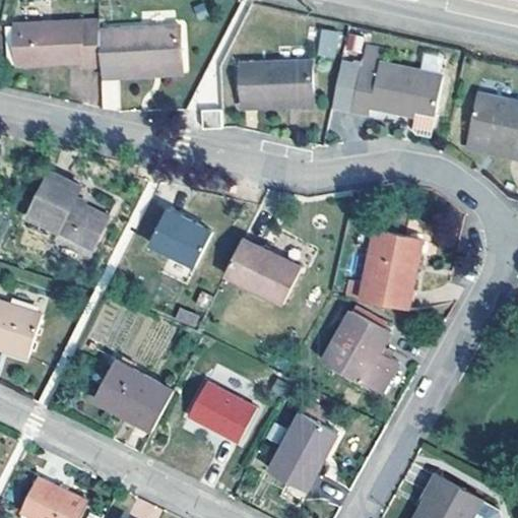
[(193,5),(199,16),(207,13),(202,1),(193,5)]
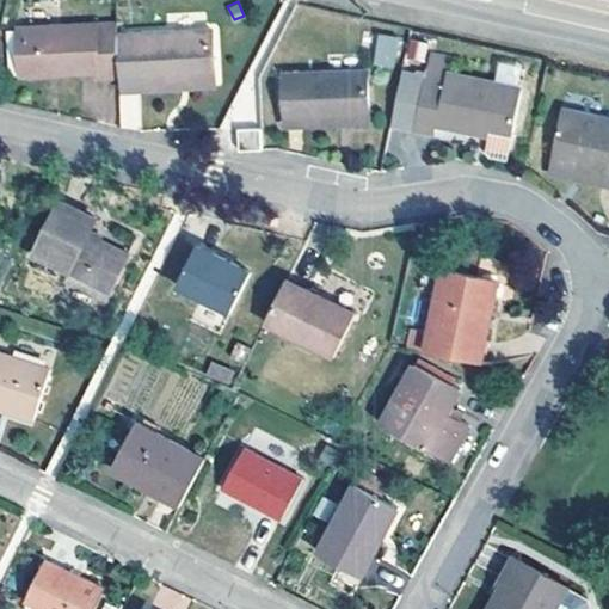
[(96,77),(118,75),(115,22),(17,26),(19,73),(94,69),(96,77)]
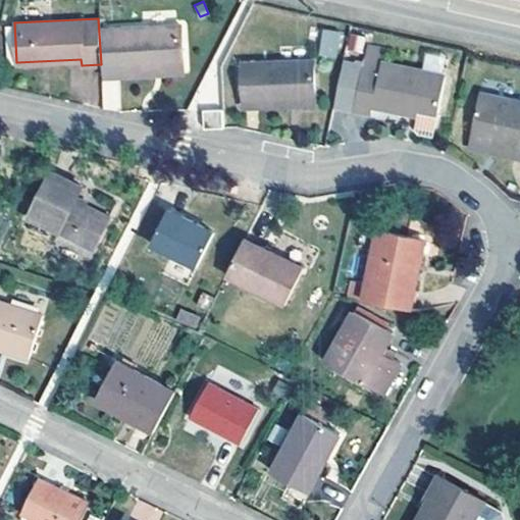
[(179,23),(99,28),(101,64),(101,75),(117,74),(117,68),(182,65),(179,23)]
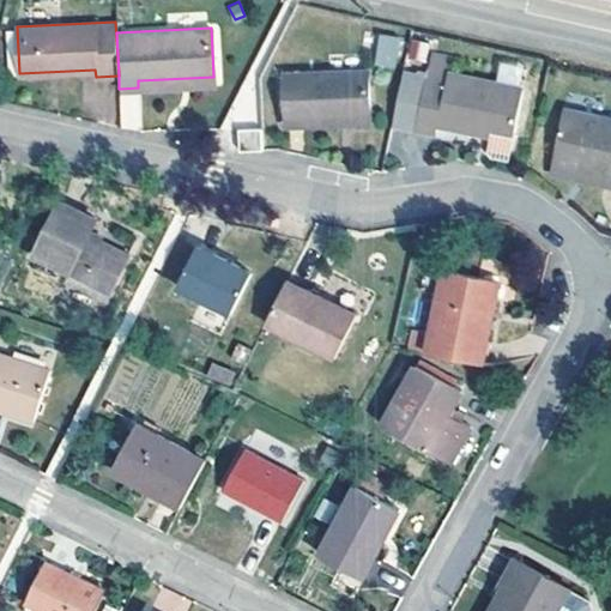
[(399,35),(380,32),(375,61),(394,65),(399,35)]
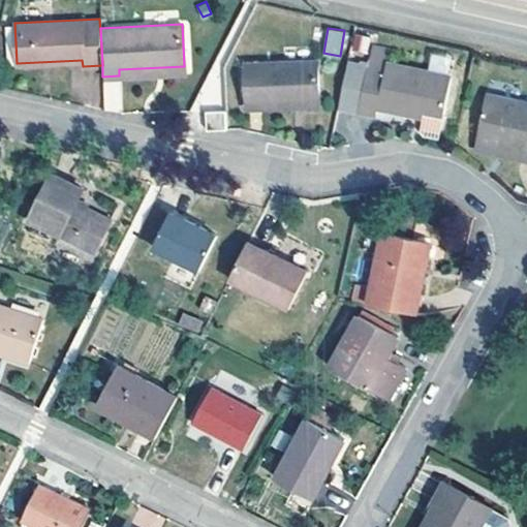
[(367,34),(354,32),(352,43),(364,47),(367,34)]
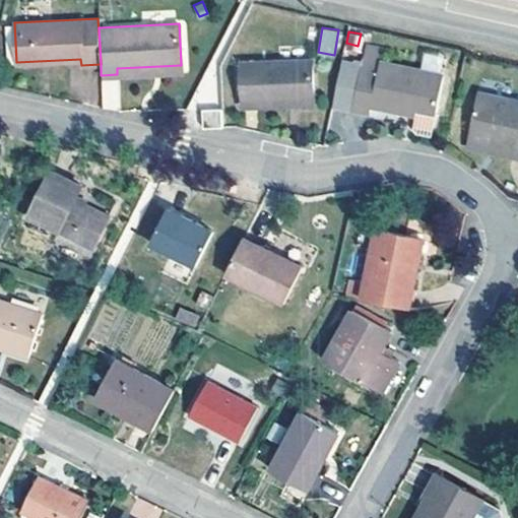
[(379,61),(382,48),(364,44),(360,64),(378,67),(379,61)]
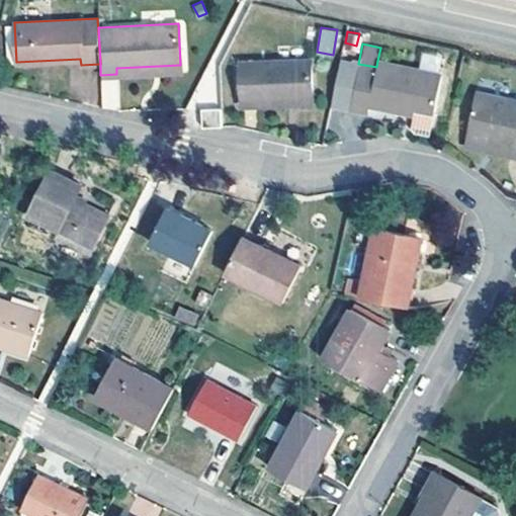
[(417,66),(437,68),(438,53),(419,51),(417,66)]
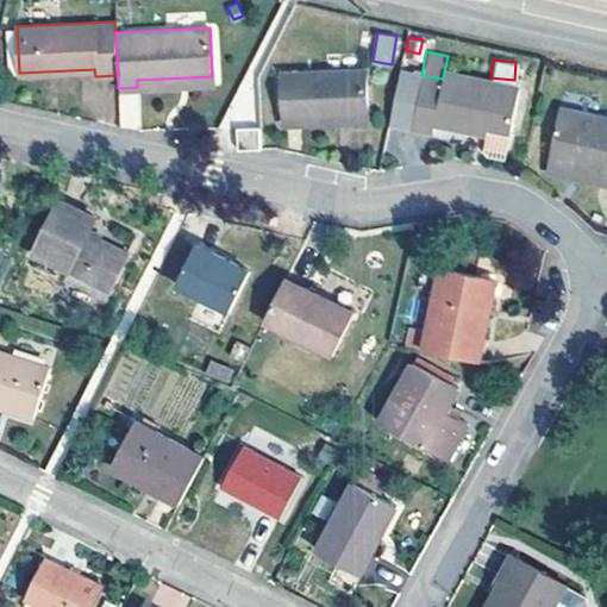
[(281,72),(282,123),(301,123),(301,114),(365,113),(364,69),(281,72)]
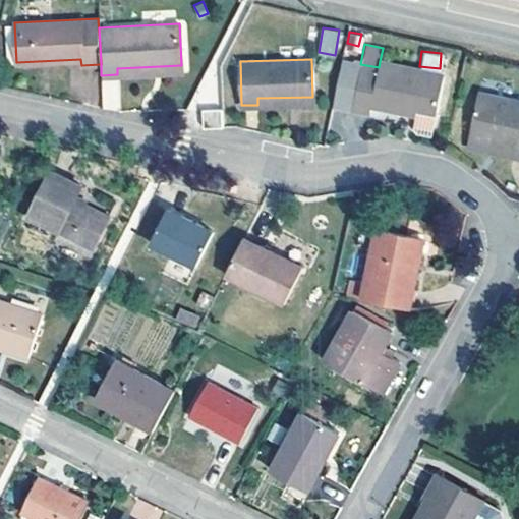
[(379,67),(360,64),(352,107),(369,111),(370,104),(416,113),(435,117),(444,74),(380,61),(379,67)]
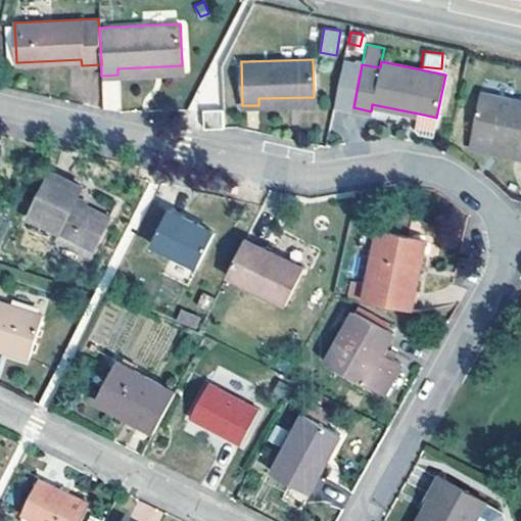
[(182,65),(117,68),(117,75),(182,72),(182,65)]
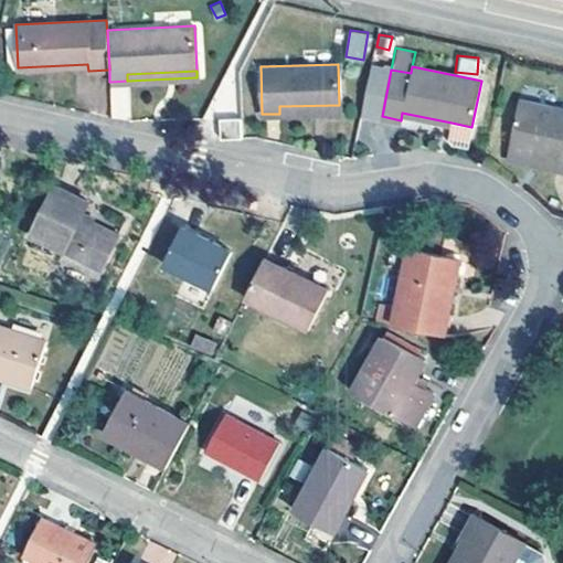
[(128,115),(128,84),(107,84),(107,116),(128,115)]
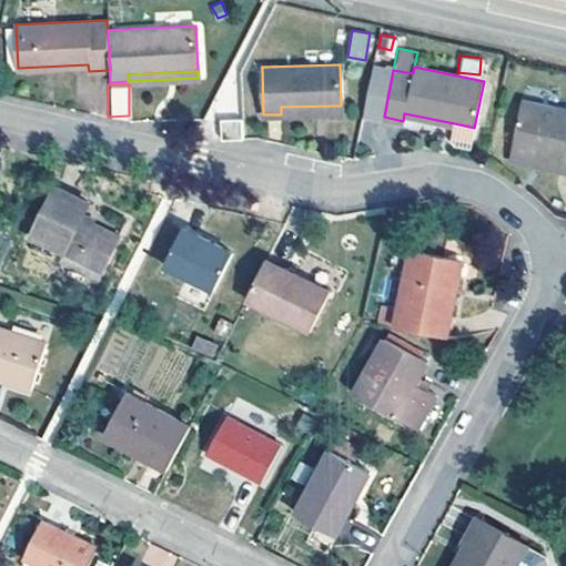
[(565,109),(522,99),(509,150),(561,161),(559,169),(565,170),(565,109)]
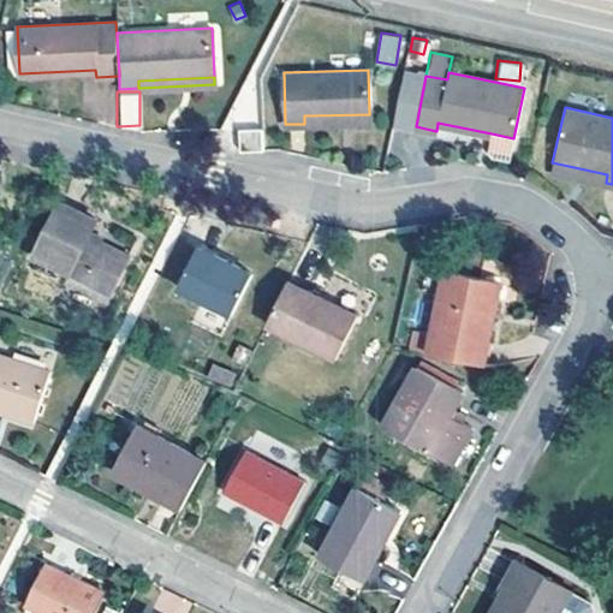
[(262,148),(261,126),(238,128),(239,149),(262,148)]
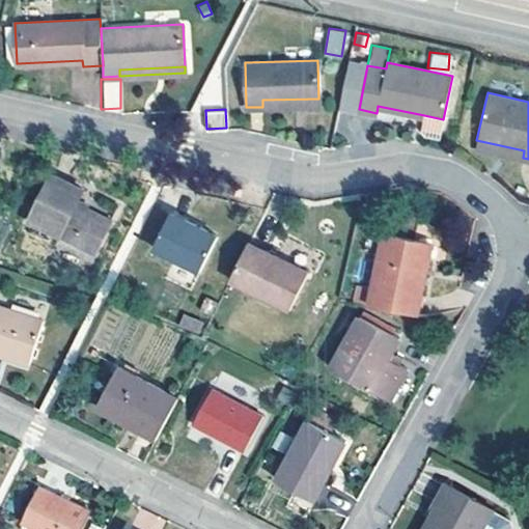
[(329,139),(346,144),(355,115),(337,110),(329,139)]
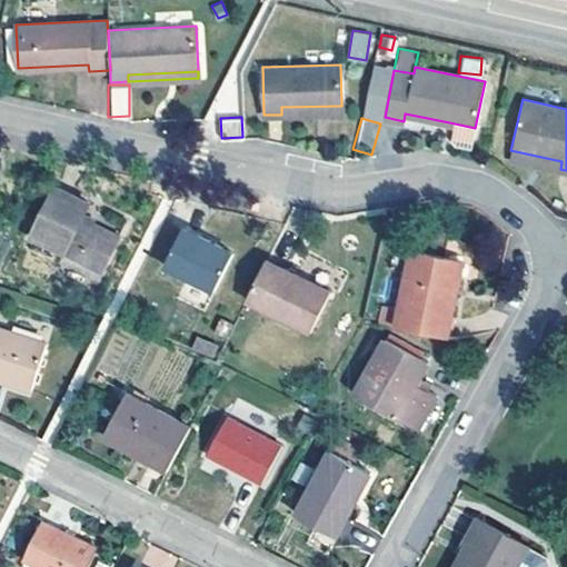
[(470,147),(475,128),(455,123),(451,138),(455,143),(470,147)]
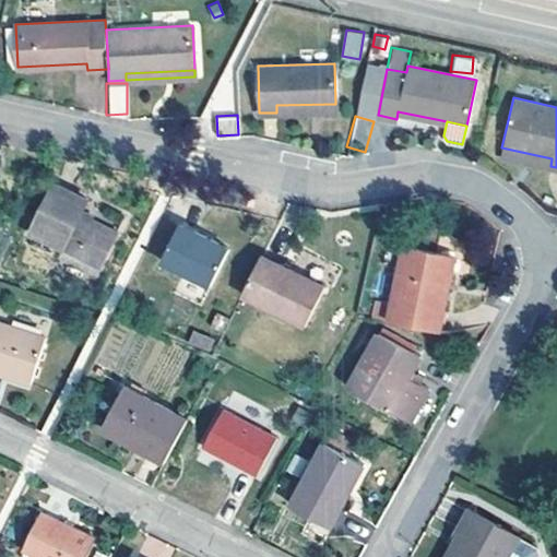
[(552,158),(501,147),(500,155),(550,166),(552,158)]
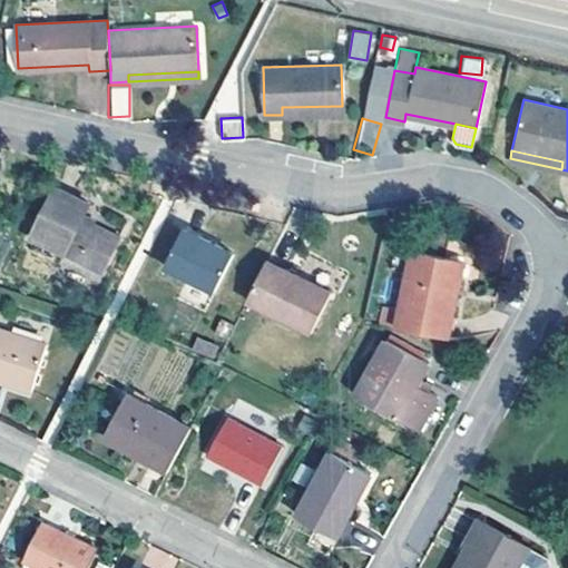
[(88,202),(55,185),(30,235),(100,270),(118,235),(80,216),(88,202)]
